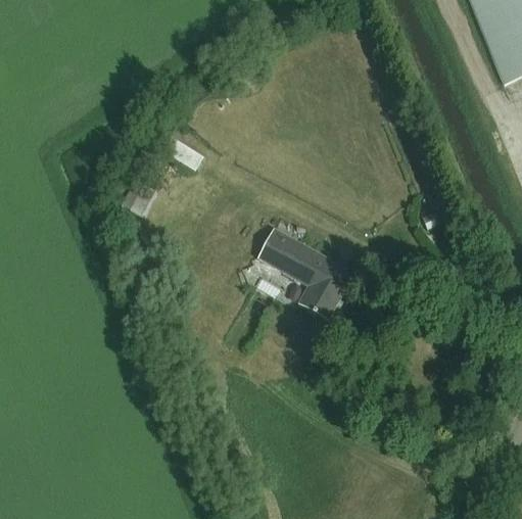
[(469,0),(504,85),(521,73),(521,0),(469,0)]
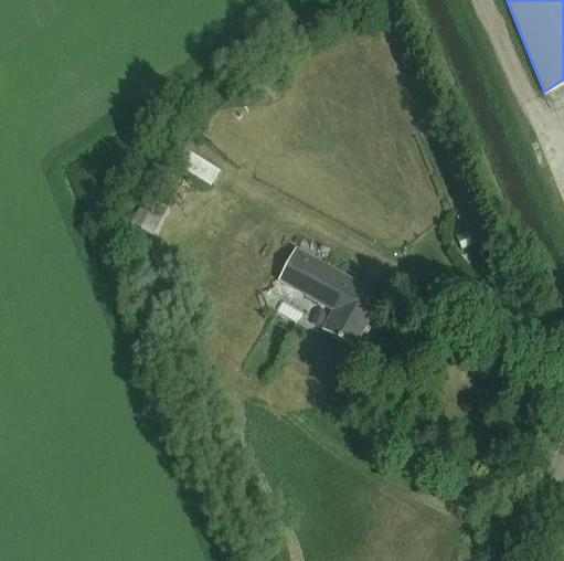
[(157,156),(148,169),(160,177),(169,162),(157,156)]
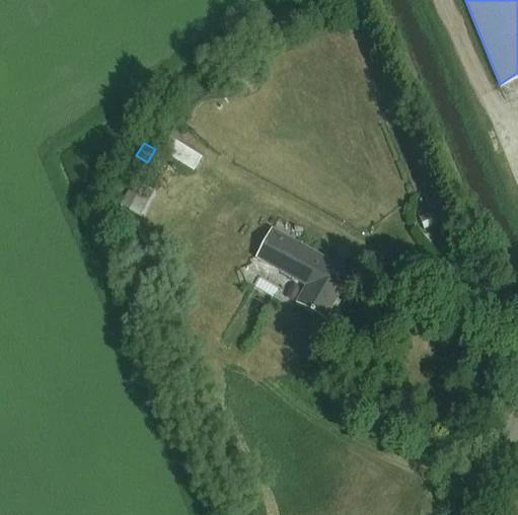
[(144,178),(127,208),(139,214),(156,186),(144,178)]
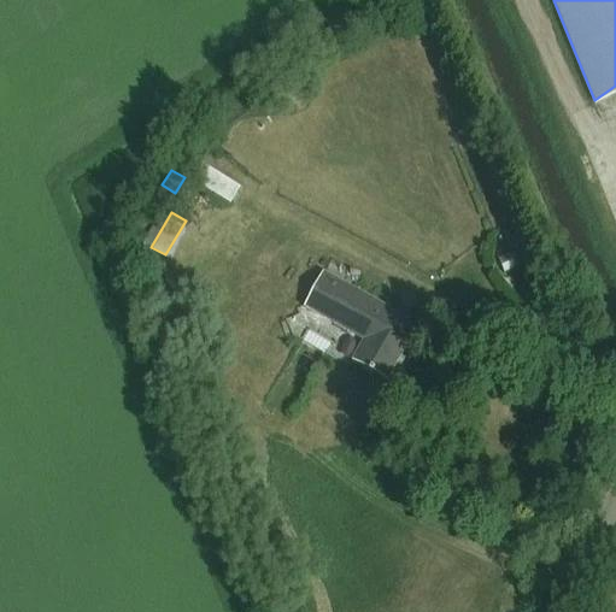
[(386,376),(416,323),(355,288),(351,294),(320,278),(305,305),(363,337),(352,358),(386,376)]
